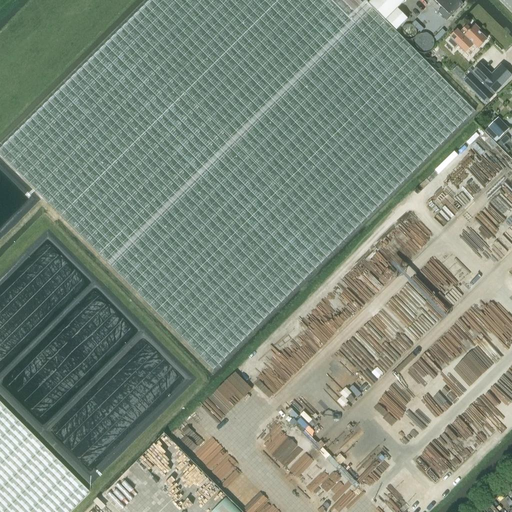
[(338,0),(152,0),(0,151),(0,155),(213,371),(475,111),(375,10),(361,23),(338,0)]
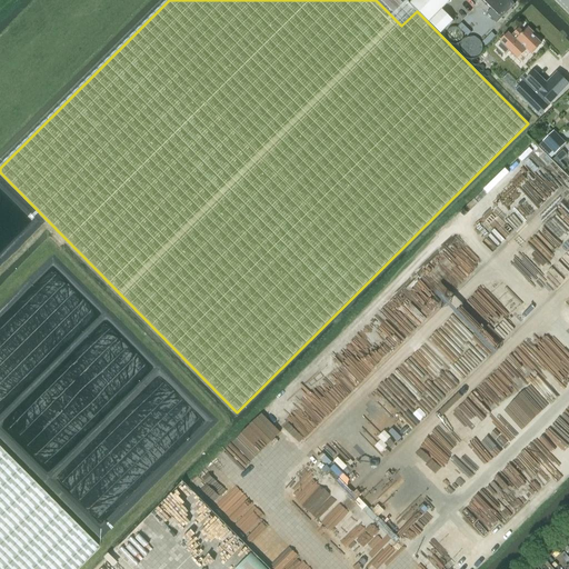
[(376,0),(401,26),(417,11),(406,0),(376,0)]
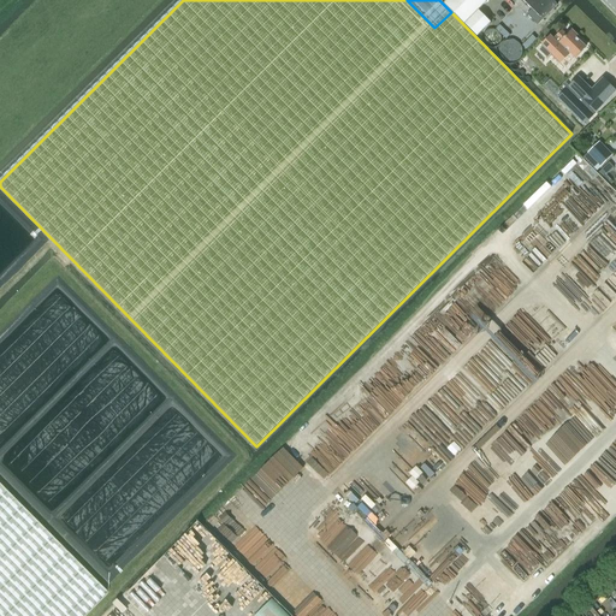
[(465,25),(489,0),(448,0),(444,5),(465,25)]
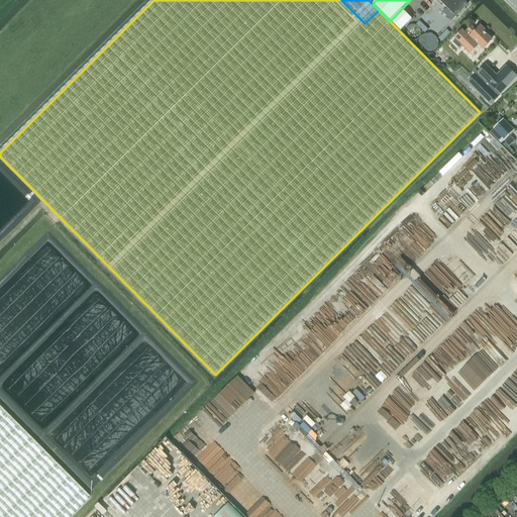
[(437,0),(446,8),(442,13),(450,21),(454,17),(455,17),(456,16),(458,16),(459,14),(459,13),(468,5),(462,0),(437,0)]
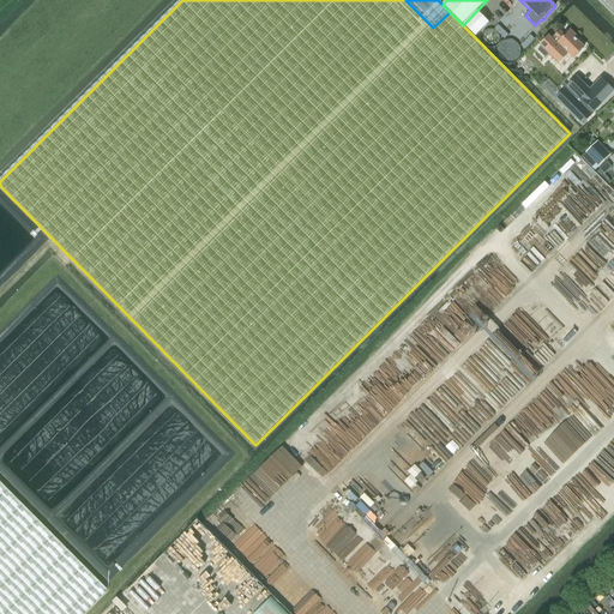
[(463,25),(475,37),(489,23),(477,11),(463,25)]
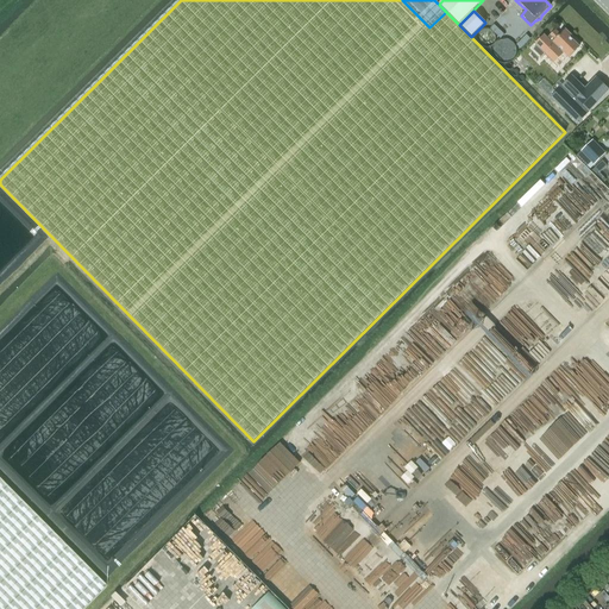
[(537,46),(533,50),(540,57),(544,54),(554,63),(564,52),(569,58),(579,48),(570,38),(572,37),(565,31),(560,36),(556,31),(550,37),(547,39),(544,37),(535,45),(537,46)]
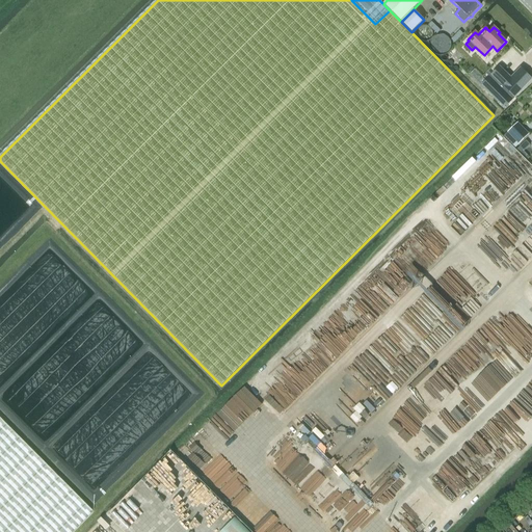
[(503,98),(507,102),(513,97),(514,98),(531,79),(521,69),(511,79),(499,68),(491,75),(488,78),(481,85),(499,102),(503,98)]
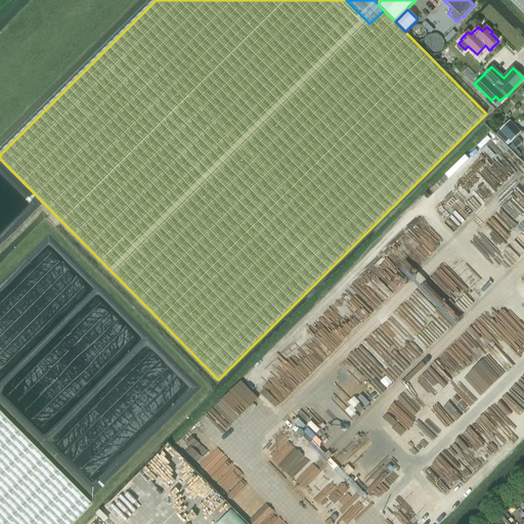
[(511,142),(521,133),(510,121),(499,131),(511,142)]
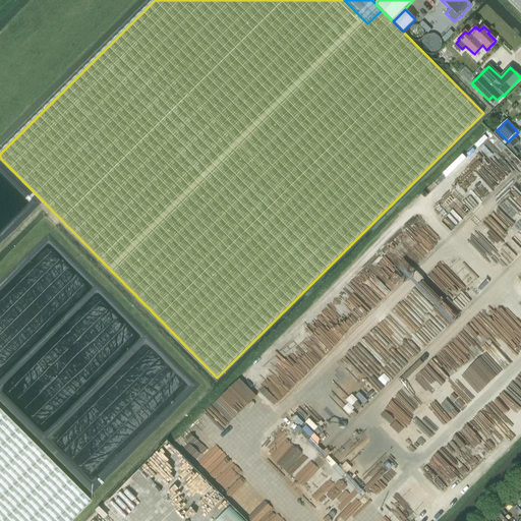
[(0,520),(69,520),(91,502),(0,410),(0,520)]
